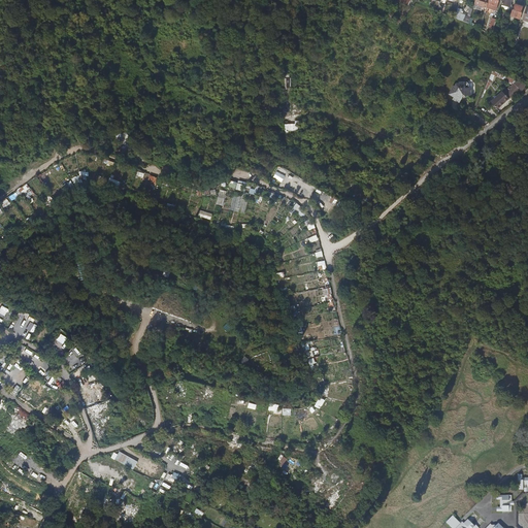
[(488,0),(486,8),(495,11),(498,0),(497,0),(488,0)]
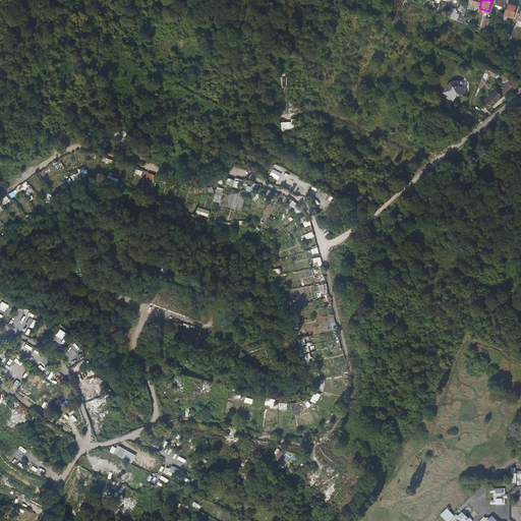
[(507,4),(504,16),(512,19),(516,7),(507,4)]
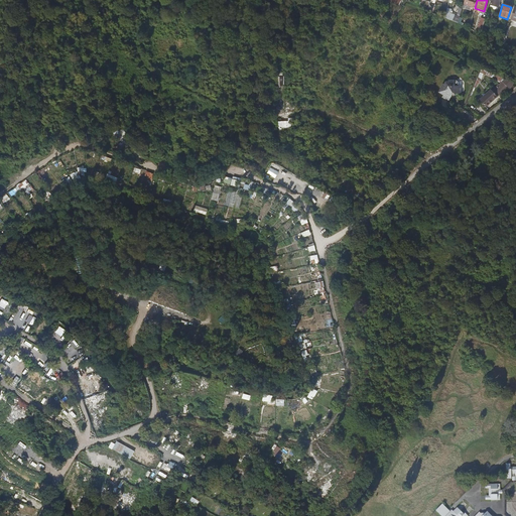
[(444,18),(458,22),(462,8),(459,7),(456,18),(454,17),(455,12),(450,10),(450,9),(449,9),(447,8),(444,18)]
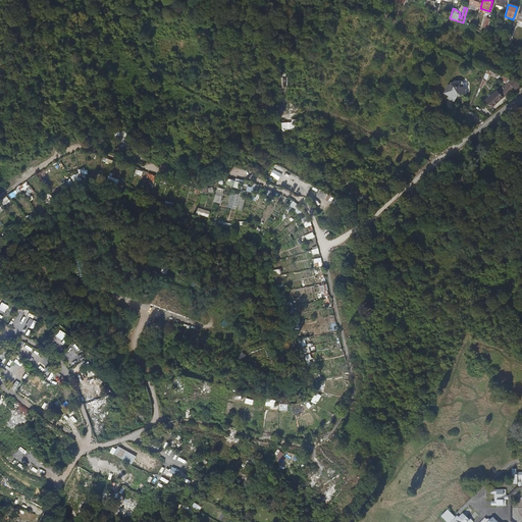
[(510,80),(487,69),(485,72),(508,83),(510,80)]
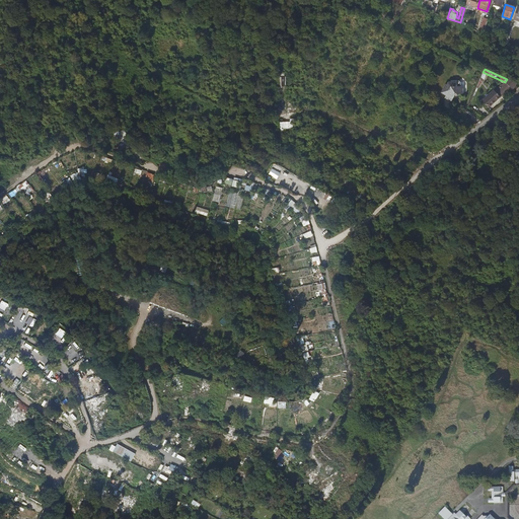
[(237,86),(243,85),(242,76),(231,77),(232,90),(238,89),(237,86)]
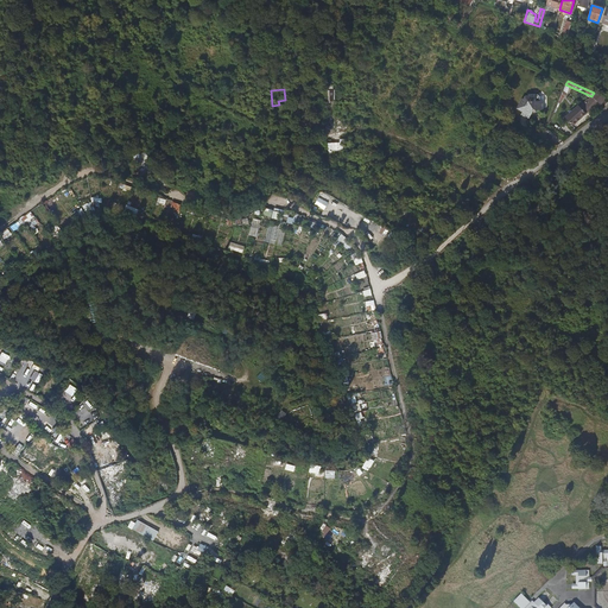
[(596,94),(594,93),(591,96),(586,101),(586,100),(581,103),(584,107),(584,106),(596,94)]
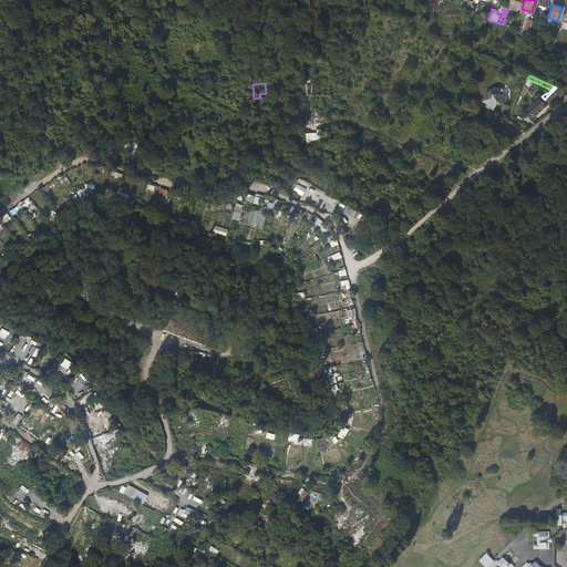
[(501,88),(492,89),(492,90),(488,90),(487,92),(486,92),(482,102),(486,104),(485,107),(492,111),(495,103),(495,102),(497,101),(498,102),(506,102),(506,93),(503,93),(503,90),(501,88)]
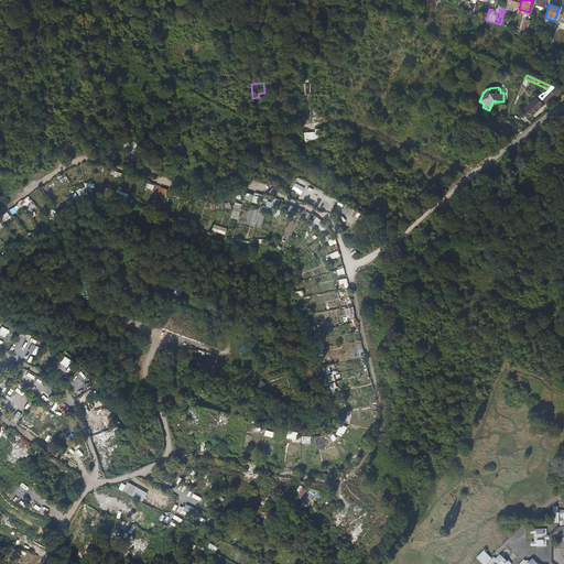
[(556,96),(561,91),(553,87),(542,98),(542,99),(544,101),(553,93),(556,96)]
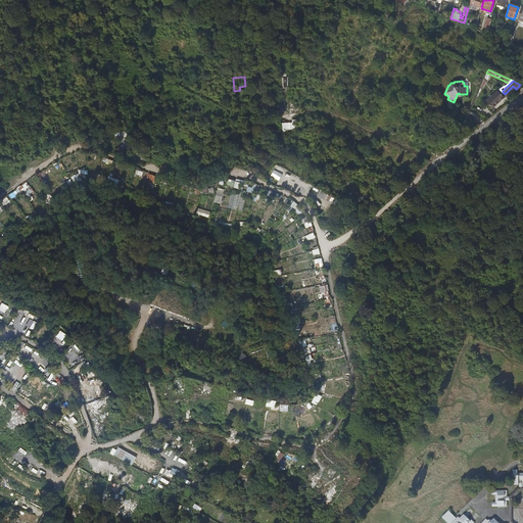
[(486,101),(489,104),(500,94),(496,90),(486,101)]
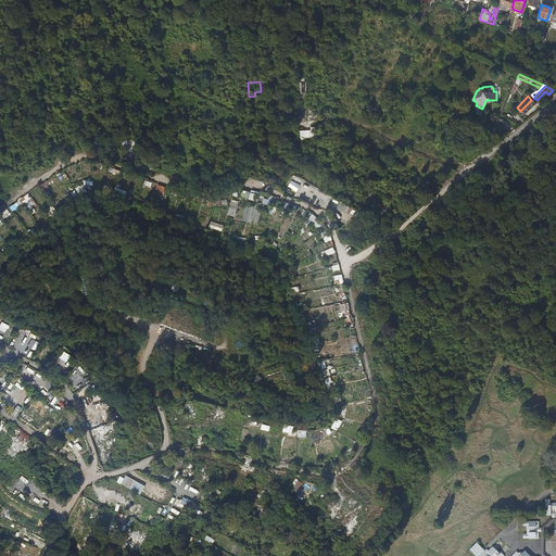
[(531,100),(520,111),(525,115),(535,104),(531,100)]
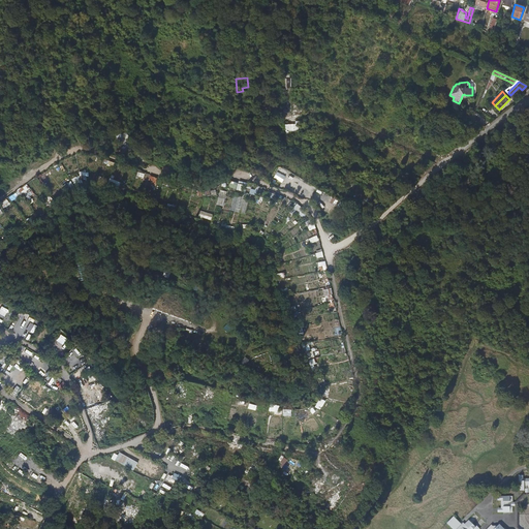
[(242,110),(249,107),(248,100),(240,102),(242,110)]
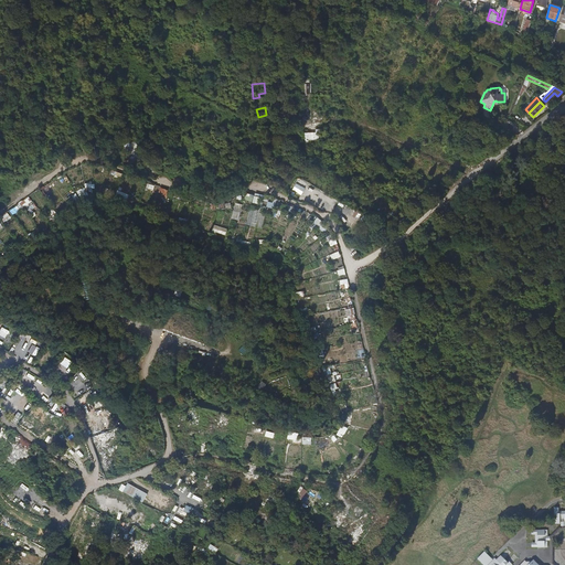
[(120,130),(114,134),(119,144),(124,141),(121,136),(123,136),(120,130)]
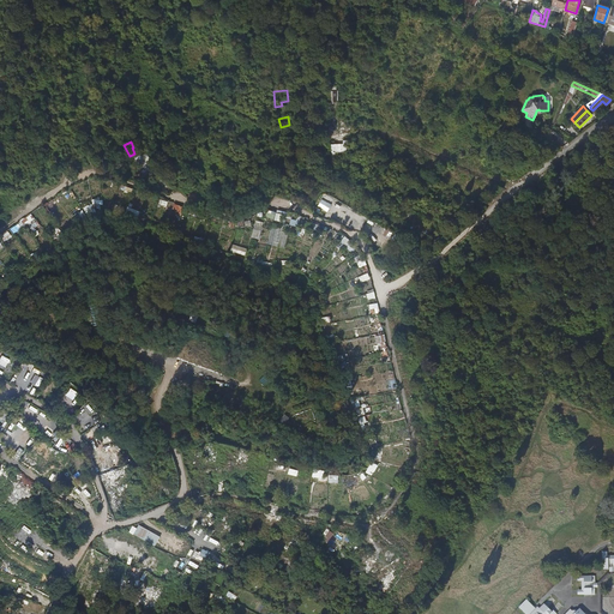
[(331,155),(347,155),(347,143),(331,144),(331,155)]
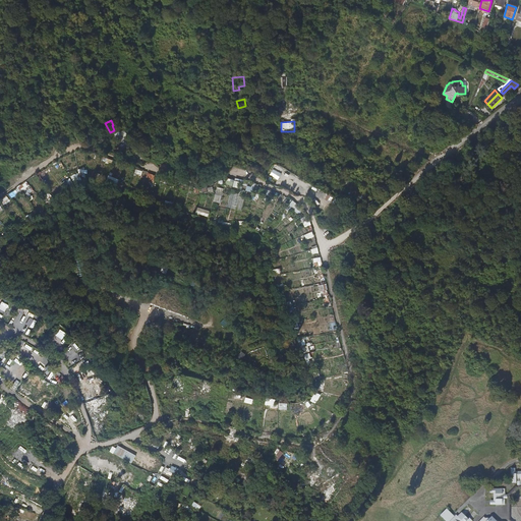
[(122,129),(114,135),(119,142),(127,137),(122,129)]
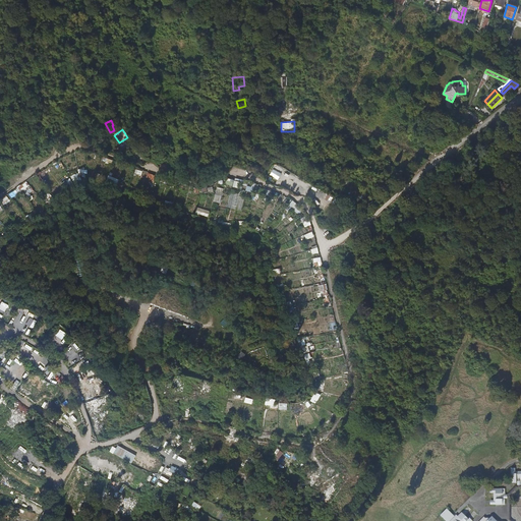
[(87,168),(78,169),(78,173),(71,174),(72,180),(80,179),(79,176),(88,175),(87,168)]
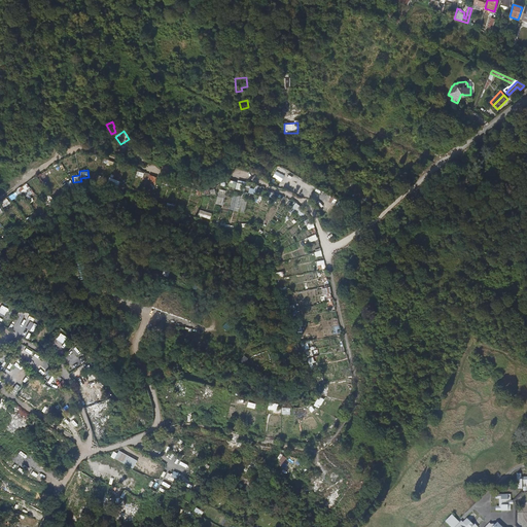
[(273,178),(281,181),(284,175),(276,171),(273,178)]
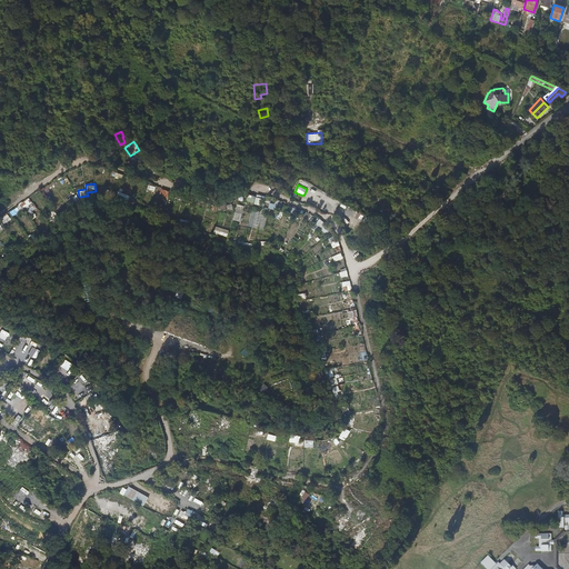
[(70,207),(77,201),(72,196),(66,201),(70,207)]
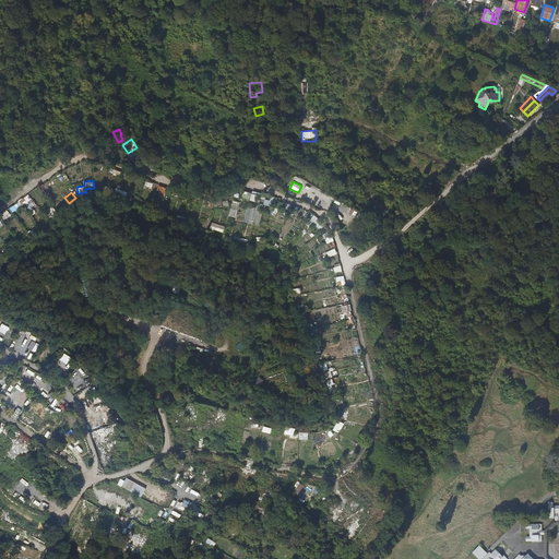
[(22,210),(34,204),(30,195),(19,200),(22,210)]
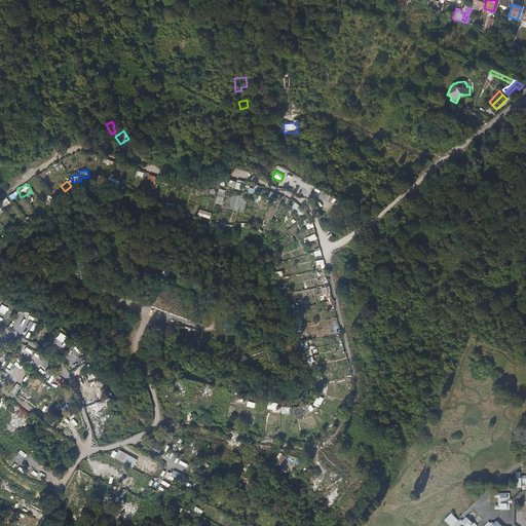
[(219,189),(215,203),(222,205),(226,190),(219,189)]
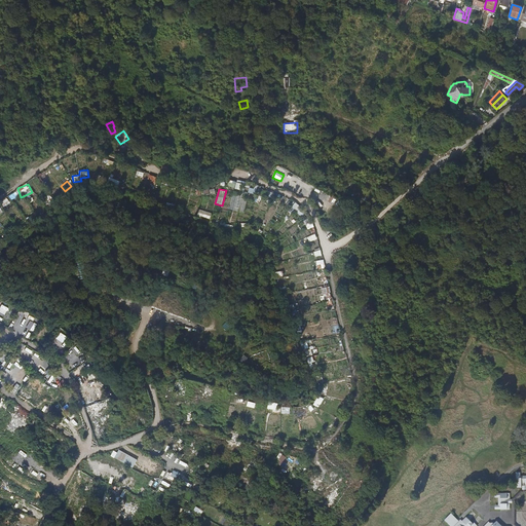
[(48,204),(53,199),(48,194),(43,199),(48,204)]
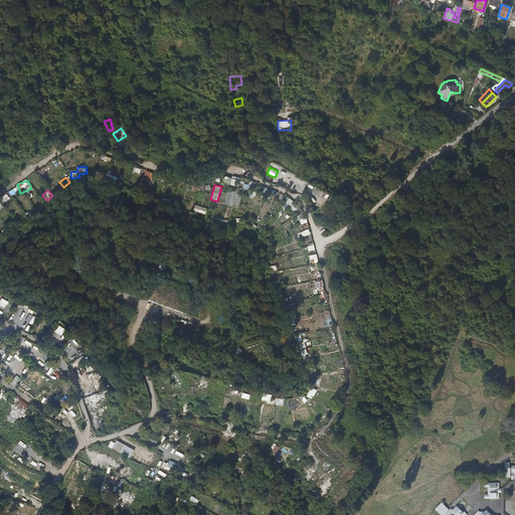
[(227,190),(224,204),(238,208),(241,194),(227,190)]
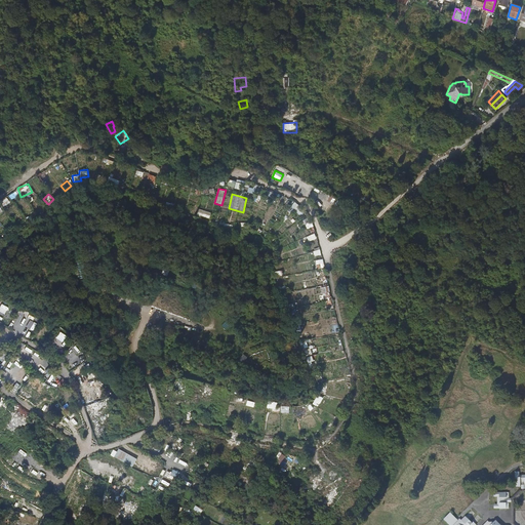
[(294,202),(290,207),(300,216),(306,211),(294,202)]
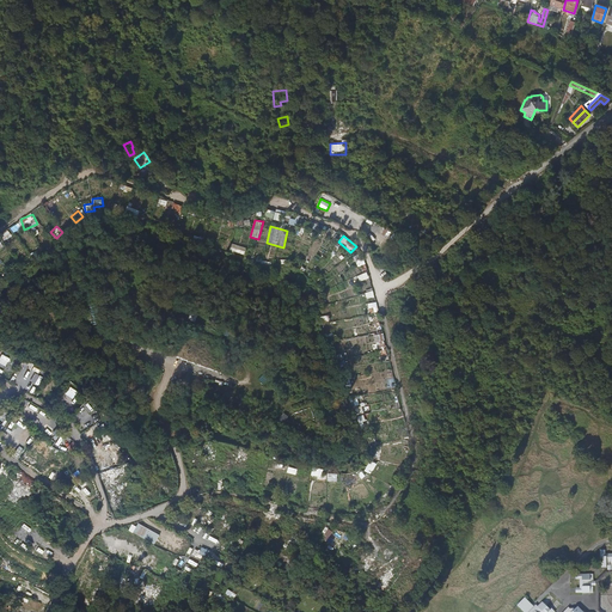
[(373,236),(371,239),(378,245),(380,243),(373,236)]
